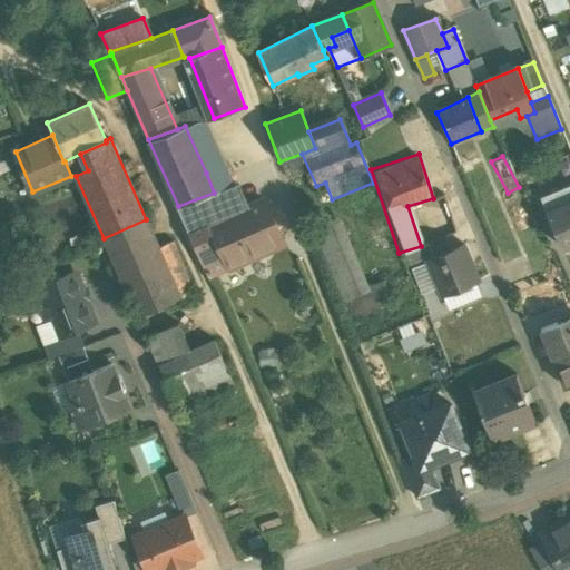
[(226,166),(206,173),(214,193),(215,196),(233,189),(235,185),(226,166)]
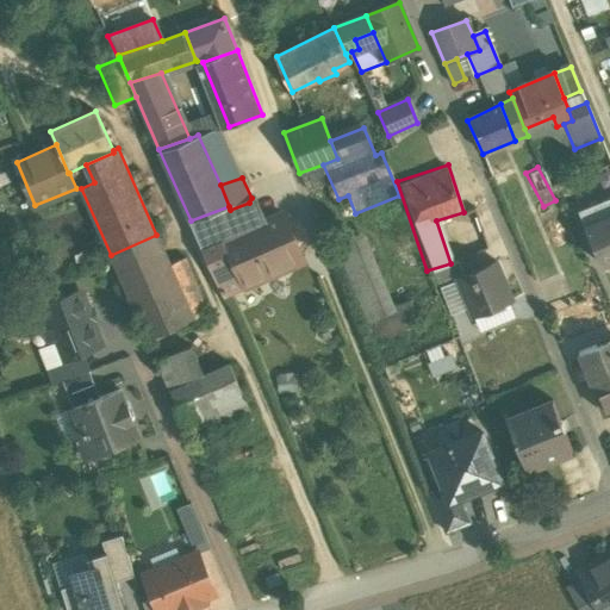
[(229,206),(191,221),(207,259),(280,228),(274,215),(261,221),(251,197),(251,198),(249,203),(230,210),(229,206)]
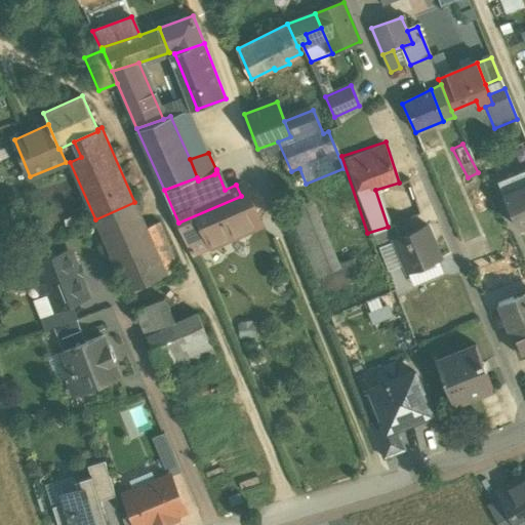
[(524,171),(498,184),(505,198),(524,189),(524,171)]
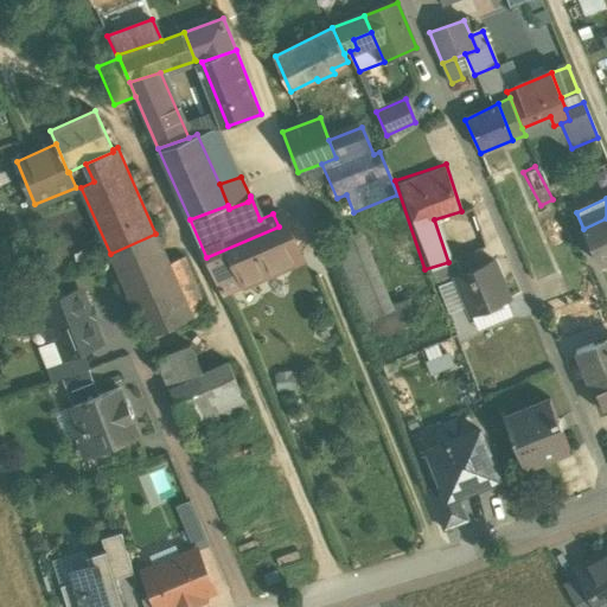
[(279,227),(206,257),(222,293),(249,281),(244,270),(251,268),(255,278),(302,257),(282,212),(278,211),(273,213),(279,227)]
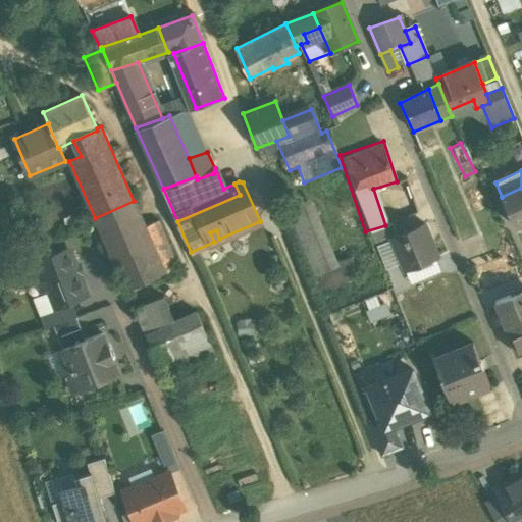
[(521,188),(502,197),(515,228),(521,224),(521,188)]
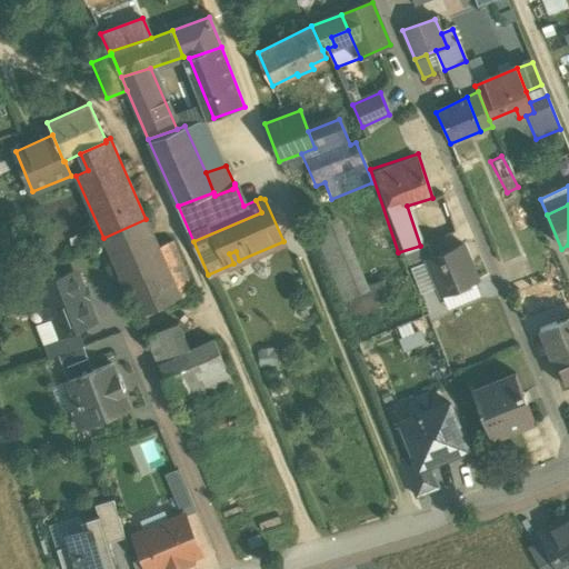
[(340,217),(312,228),(350,320),(392,305),(383,280),(368,286),(340,217)]
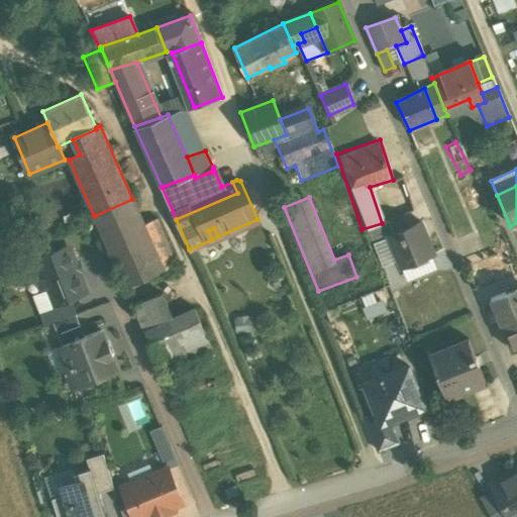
[(132,199),(94,216),(125,287),(164,270),(143,224),(132,199)]
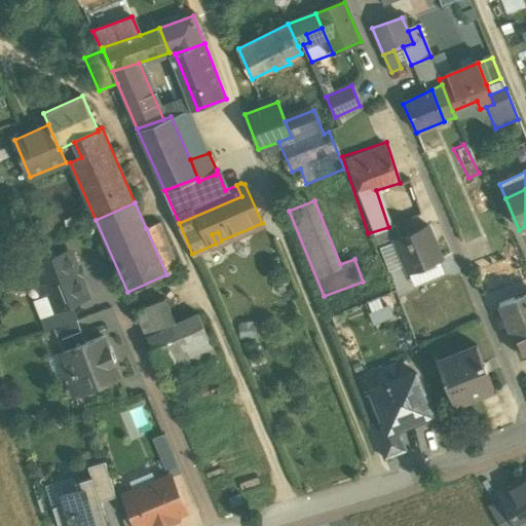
[(160,222),(146,228),(166,274),(181,268),(160,222)]
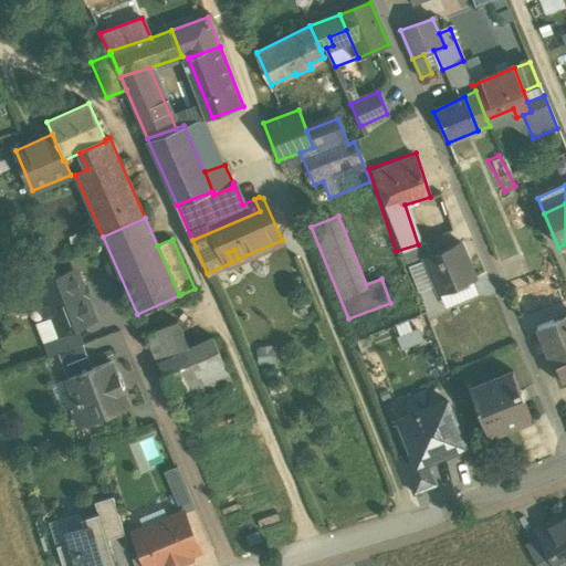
[(406,250),(402,251),(408,266),(425,260),(423,257),(430,253),(426,242),(406,250)]
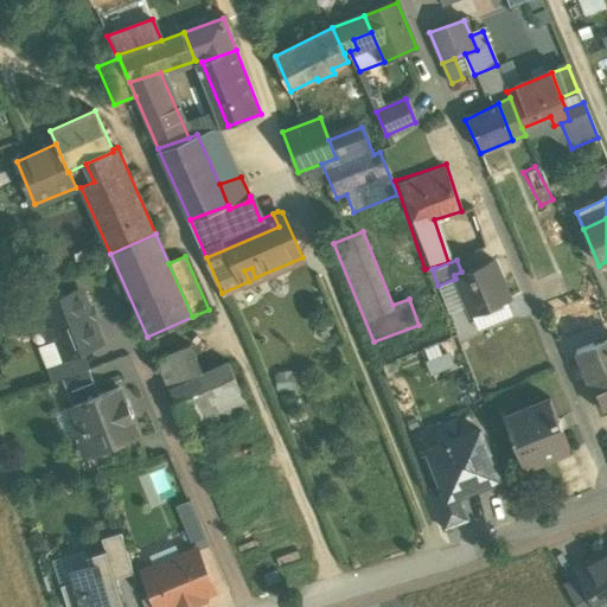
[(461,272),(454,275),(455,279),(470,314),(509,299),(499,278),(497,279),(491,262),(493,261),(492,260),(461,272)]
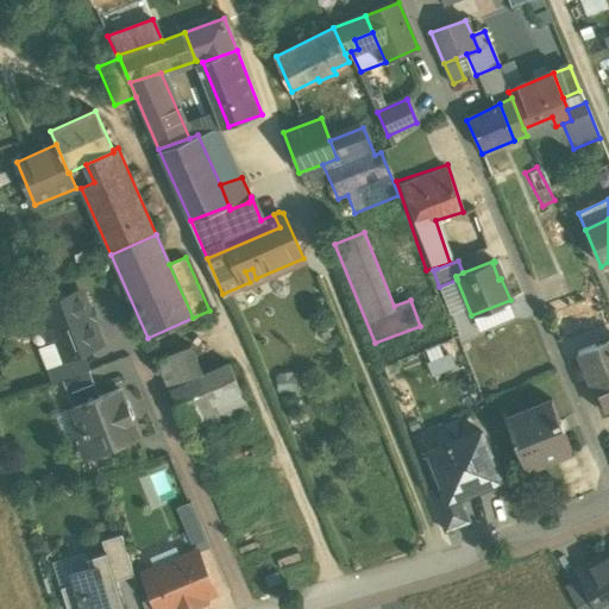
[(46,306),(66,355),(82,347),(100,341),(81,293),(46,306)]
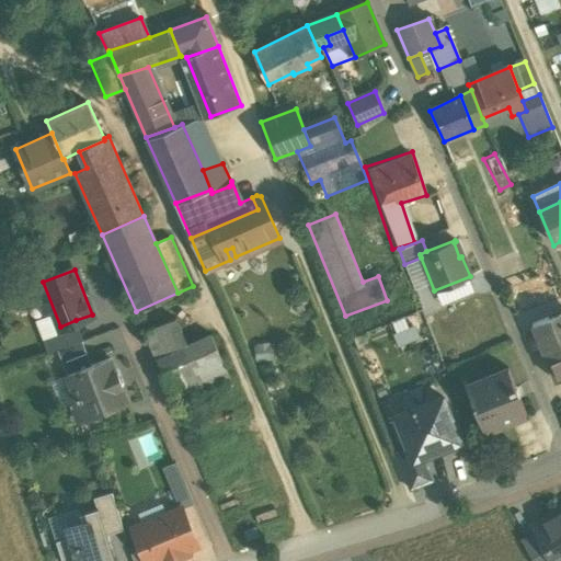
[(560,312),(534,323),(544,348),(560,341),(560,312)]
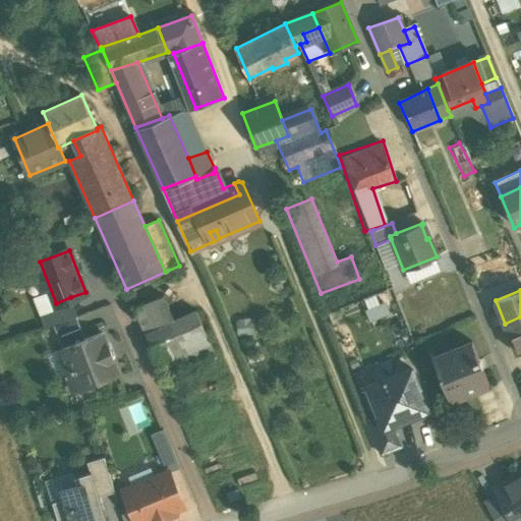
[(162,297),(134,309),(162,372),(213,350),(195,310),(172,321),(162,297)]
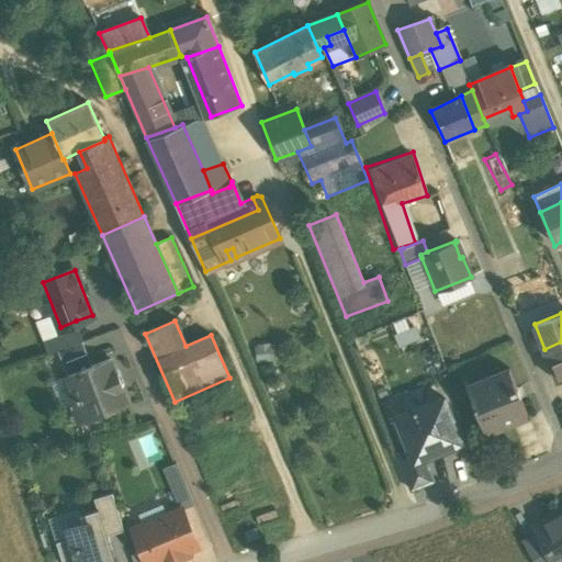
[(82,341),(58,351),(67,375),(91,366),(82,341)]
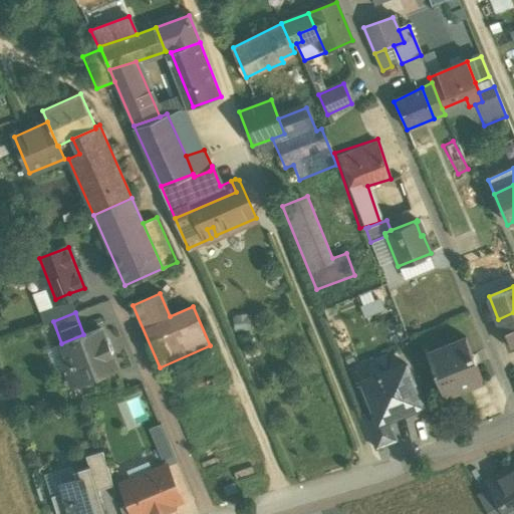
[(513,312),(498,319),(509,346),(513,344),(513,312)]
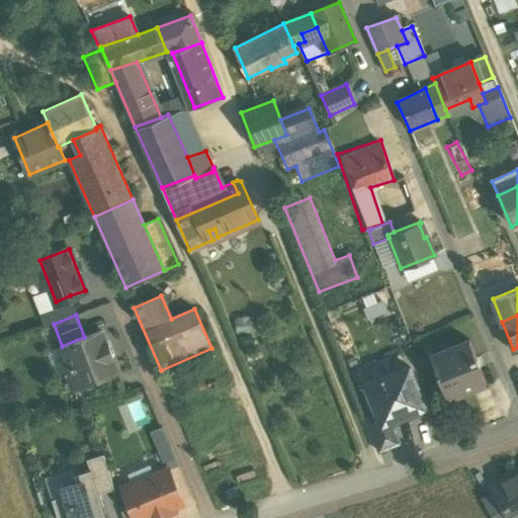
[(84,337),(62,346),(71,369),(66,371),(73,390),(117,372),(111,356),(113,356),(108,343),(106,344),(101,331),(84,337)]
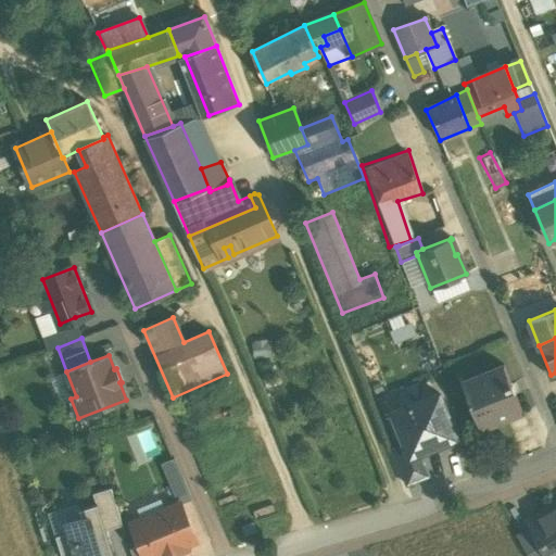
[(503,367),(463,383),(481,429),(521,414),(503,367)]
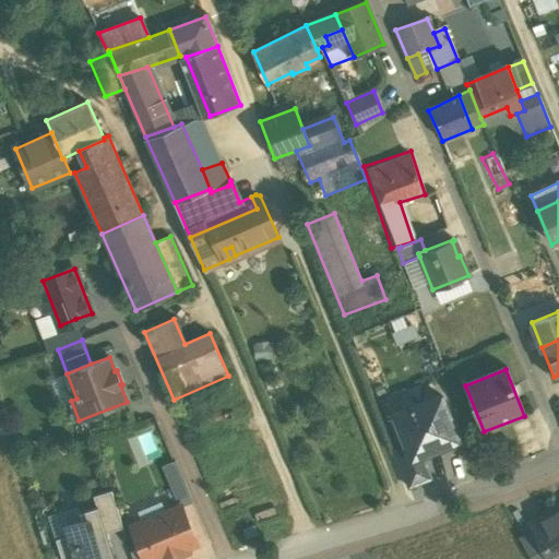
[(395,414),(408,448),(413,458),(425,453),(461,439),(443,395),(395,414)]
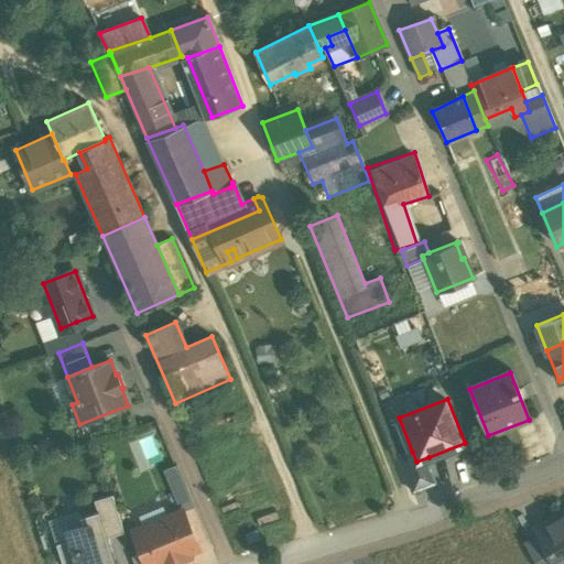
[(400,456),(413,490),(437,480),(429,457),(416,462),(412,452),(400,456)]
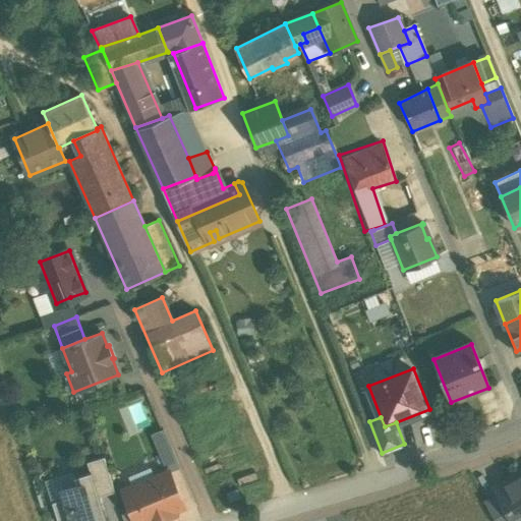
[(159,427),(148,430),(155,452),(166,449),(159,427)]
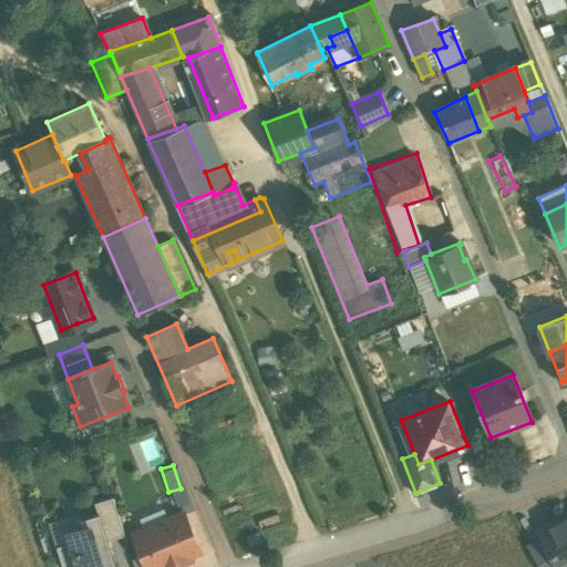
[(113,496),(95,502),(99,512),(100,512),(109,539),(125,534),(113,496)]
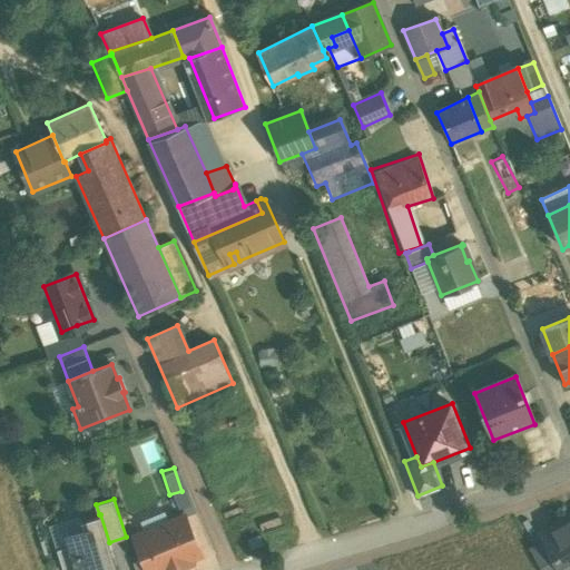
[(109,542),(100,514),(99,514),(82,520),(85,529),(92,527),(106,569),(108,569),(117,568),(109,542)]
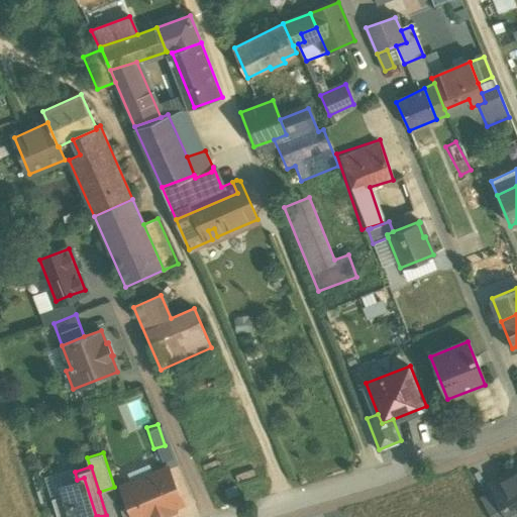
[(516,516),(516,468),(491,483),(494,490),(509,516),(516,516)]
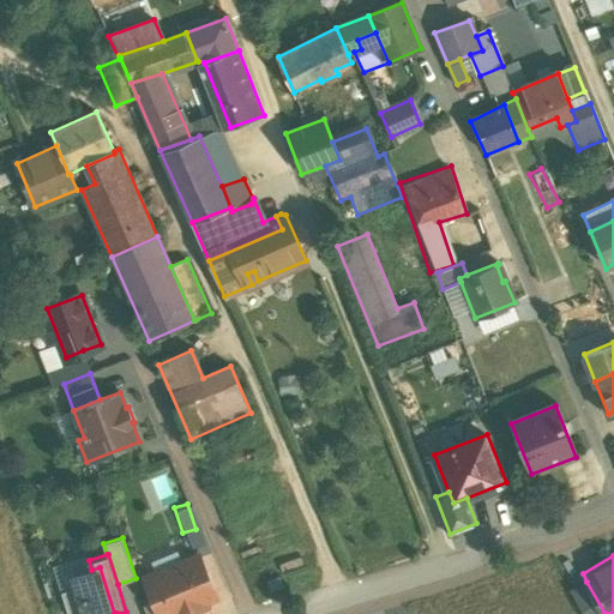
[(198,557),(155,575),(164,597),(157,600),(163,613),(167,613),(179,609),(180,613),(205,603),(203,599),(215,594),(198,557)]
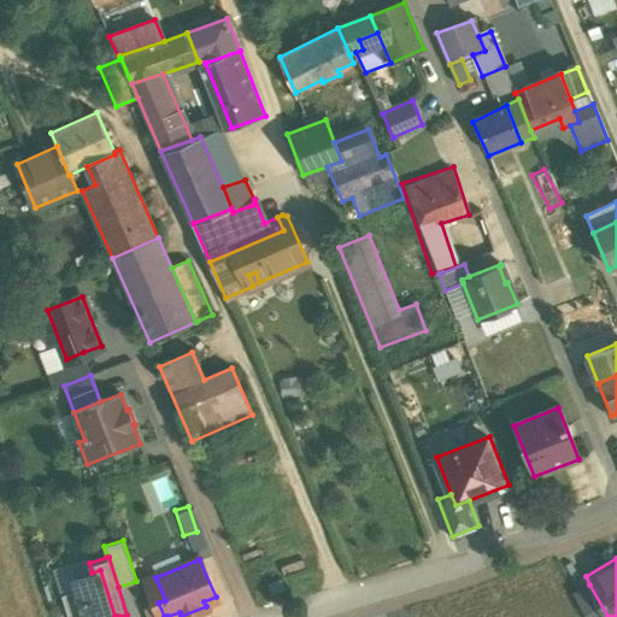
[(92,573),(74,579),(77,589),(84,616),(115,616),(100,570),(92,573)]
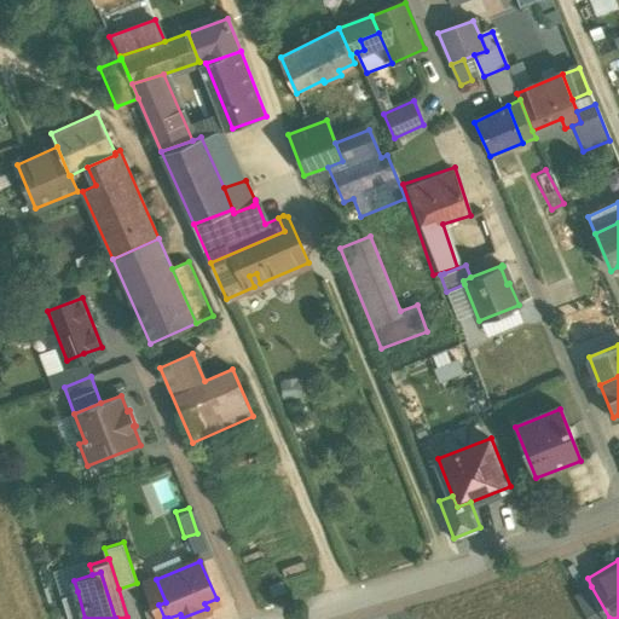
[(609,618),(591,586),(576,595),(589,618),(609,618)]
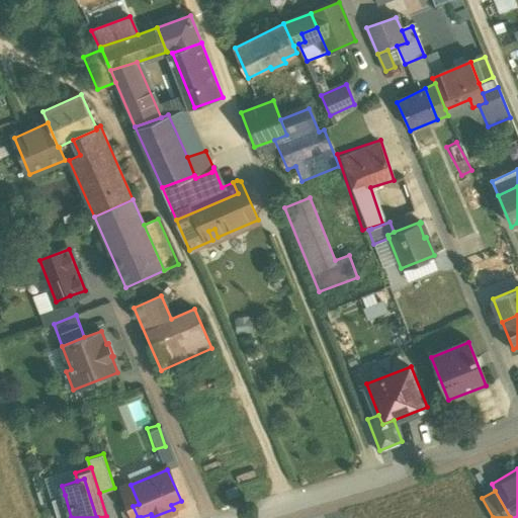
[(65,495),(52,499),(58,517),(68,517),(71,517),(65,495)]
